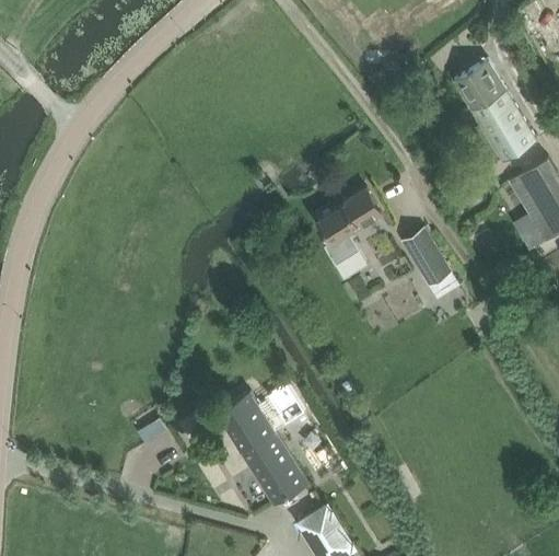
[(503,162),(536,141),(487,60),(454,81),(503,162)]
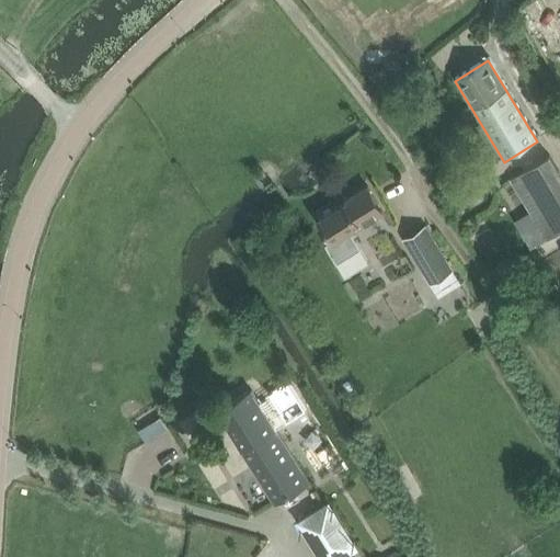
[(555,135),(559,132),(559,106),(545,116),(555,135)]
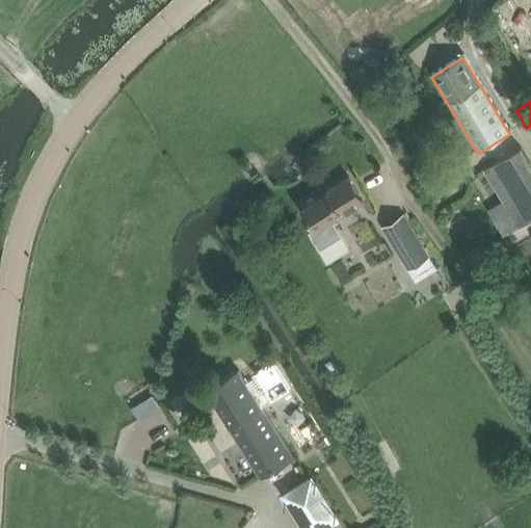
[(519,231),(530,222),(530,170),(519,151),(483,173),(519,231)]
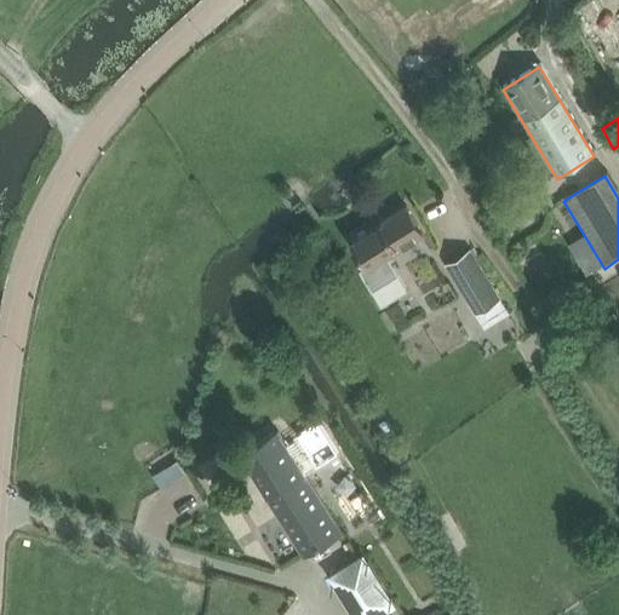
[(380,228),(351,245),(366,269),(359,274),(370,294),(396,279),(385,259),(395,253),(396,256),(423,240),(406,211),(379,226),(380,228)]
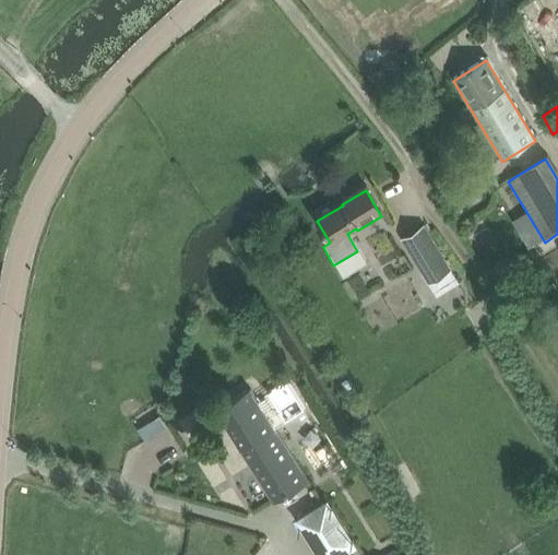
[(418,233),(400,243),(426,287),(428,286),(436,300),(459,286),(450,273),(449,274),(446,268),(423,229),(418,233)]
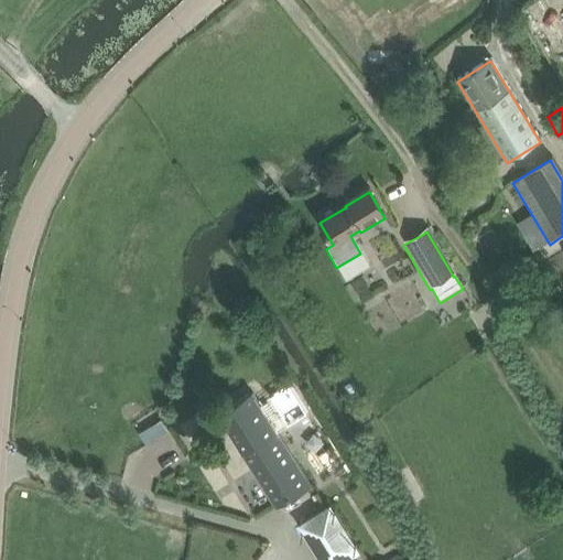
[(360,254),(336,268),(345,281),(369,268),(360,254)]
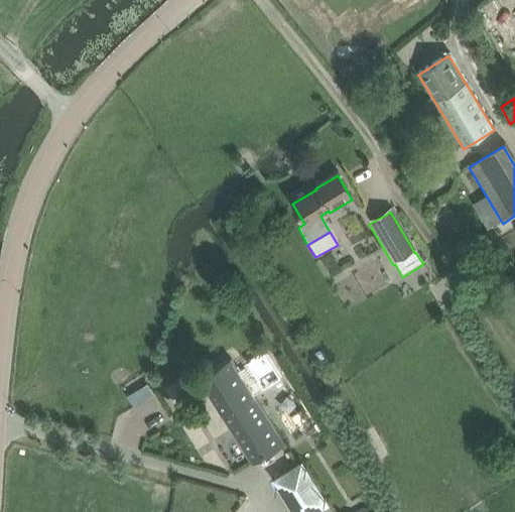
[(251,395),(276,379),(262,357),(245,368),(255,383),(247,388),(230,361),(199,381),(253,467),(284,446),(251,395)]
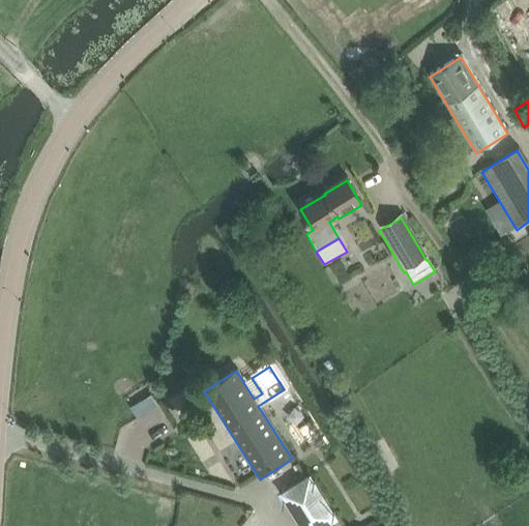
[(383,463),(374,446),(366,450),(376,467),(383,463)]
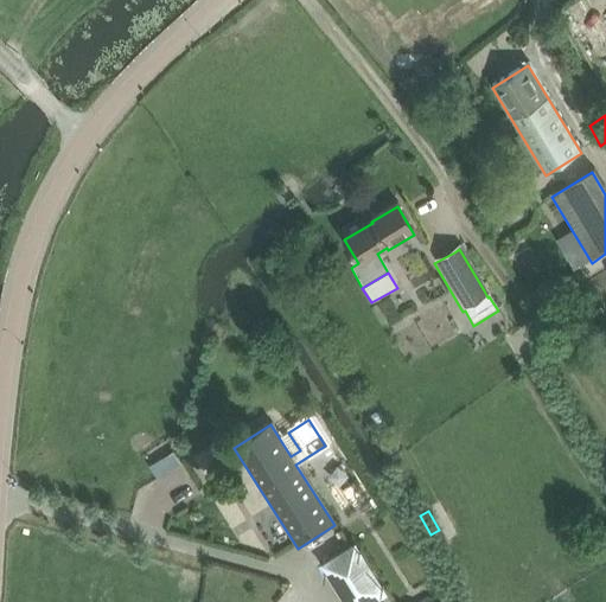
[(377,601),(389,594),(357,544),(321,567),(343,601),(377,601)]
